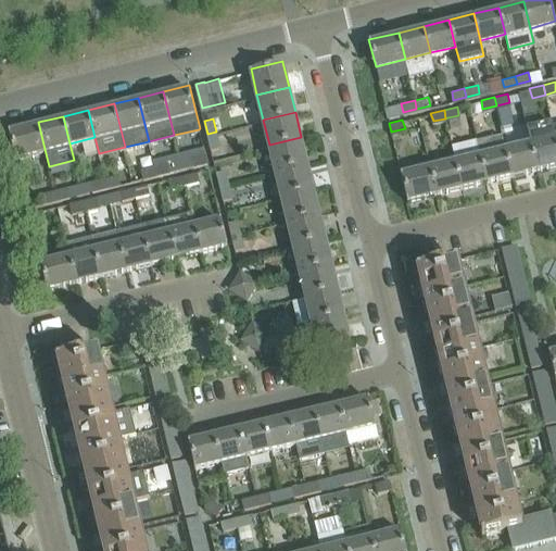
[(45,149),(38,122),(9,129),(15,157),(45,149)]
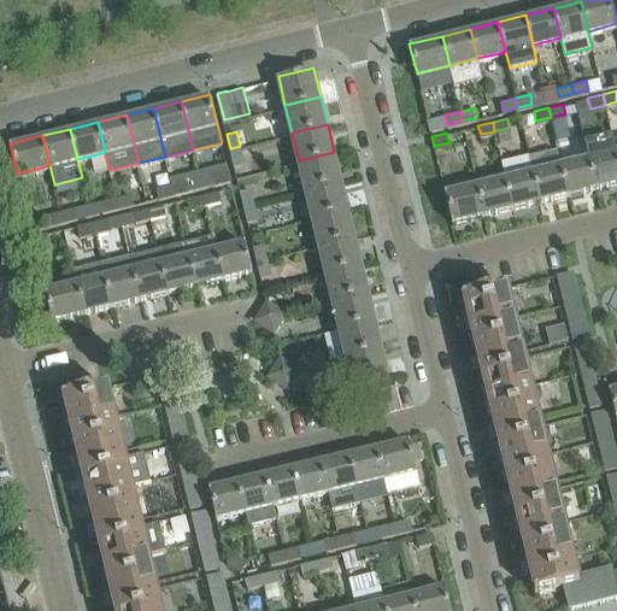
[(616,180),(616,152),(616,148),(613,136),(612,135),(585,141),(588,154),(595,186),(616,180)]
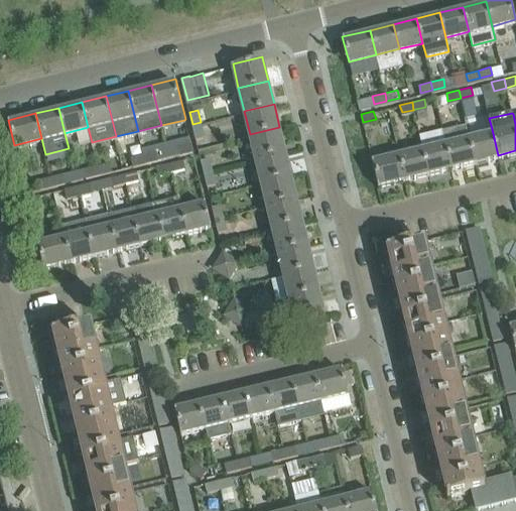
[(204,134),(201,122),(192,124),(196,136),(204,134)]
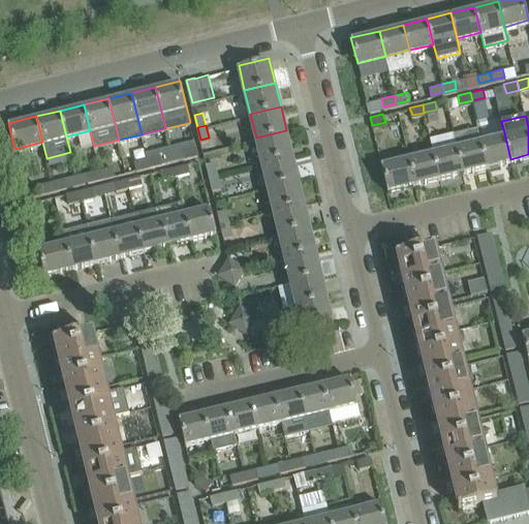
[(292,154),(286,130),(256,137),(261,161),(292,154)]
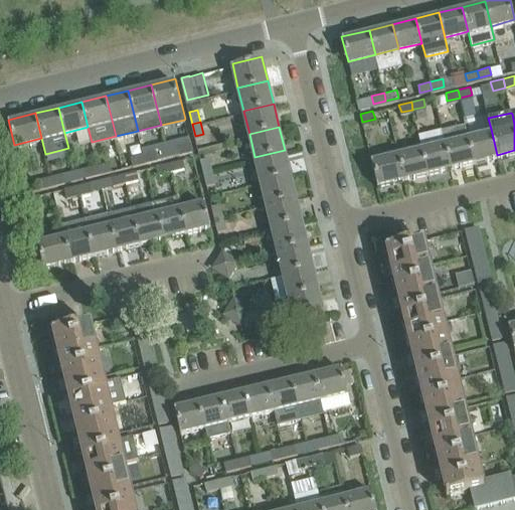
[(466,127),(443,133),(445,141),(451,166),(474,160),(468,135),(466,127)]
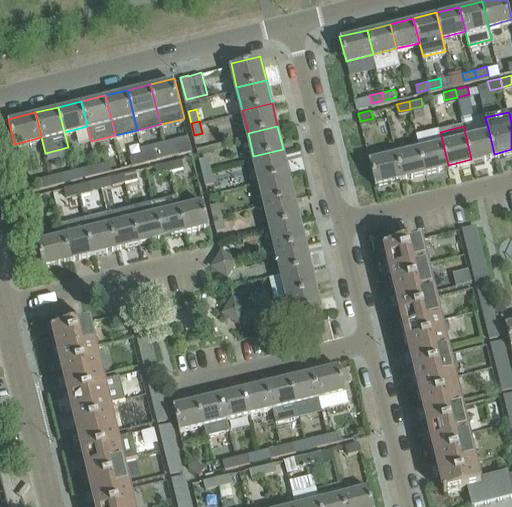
[(439,127),(416,133),(419,145),(425,171),(448,165),(442,140),(440,132),(439,127)]
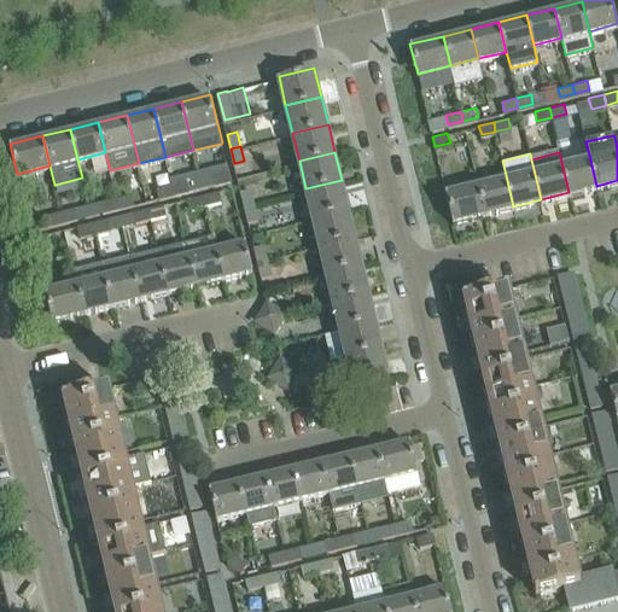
[(596,186),(589,155),(561,162),(569,192),(596,186)]
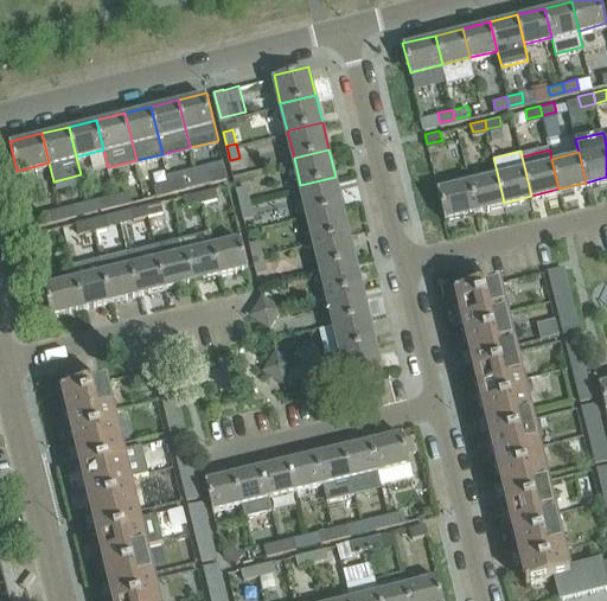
[(225,176),(223,166),(209,170),(211,179),(225,176)]
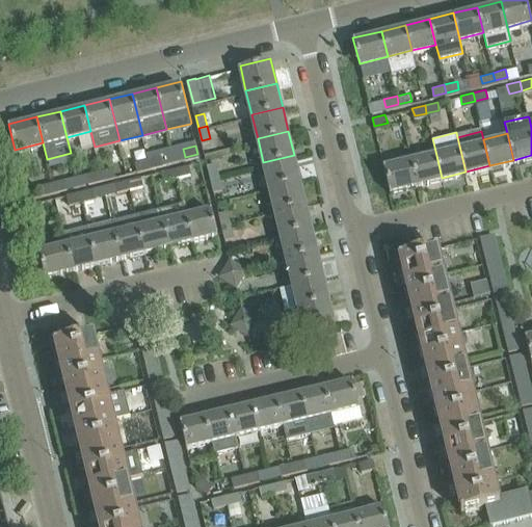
[(159,149),(147,152),(148,158),(150,165),(162,162),(160,154),(159,149)]
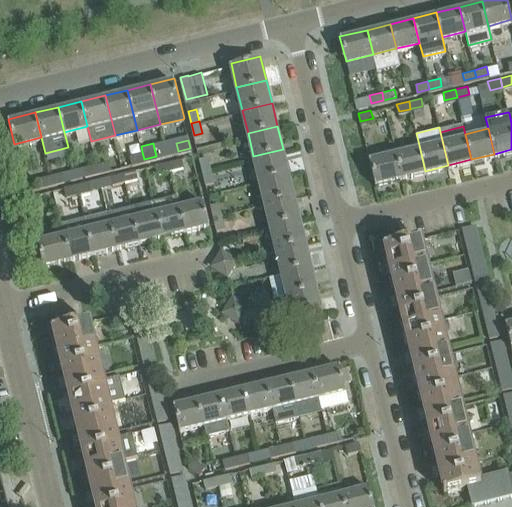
[(425,171),(419,145),(395,151),(402,176),(425,171)]
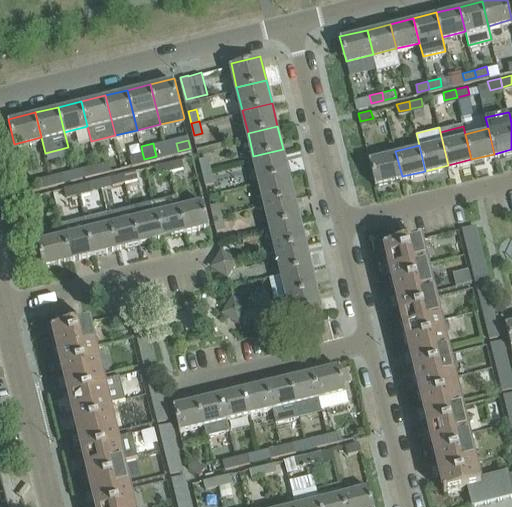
[(289,172),(283,149),(253,156),(259,179),(289,172)]
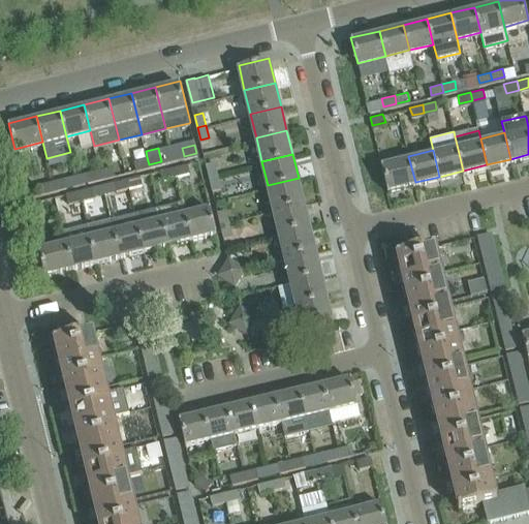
[(415,182),(408,156),(381,163),(387,189),(415,182)]
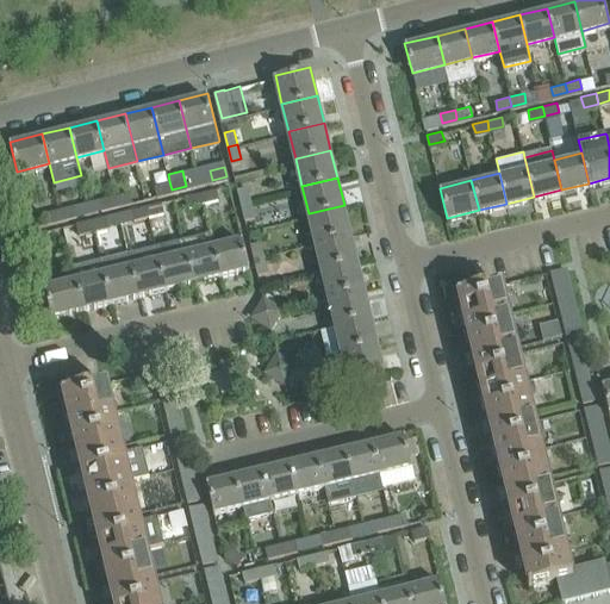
[(172,190),(169,181),(155,185),(157,193),(172,190)]
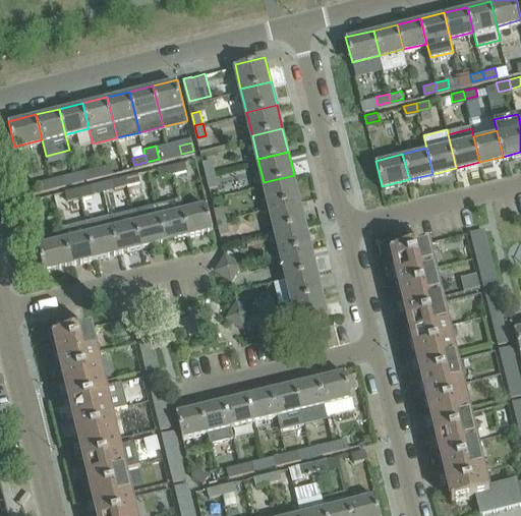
[(211,158),(204,160),(207,172),(214,170),(211,158)]
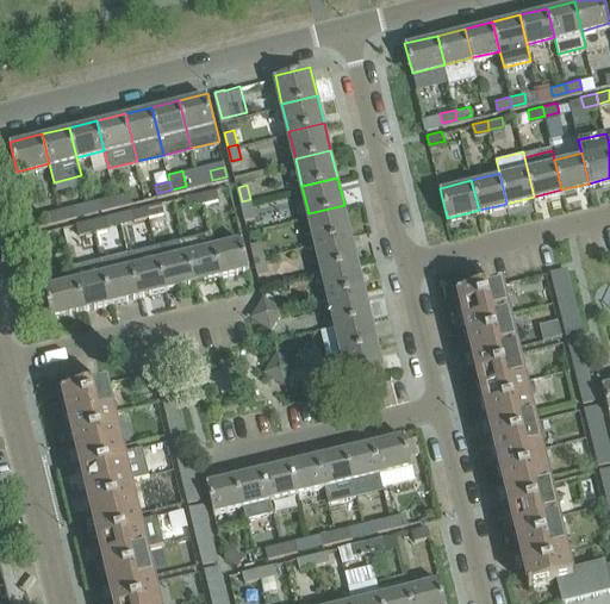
[(218,197),(216,187),(201,191),(204,200),(218,197)]
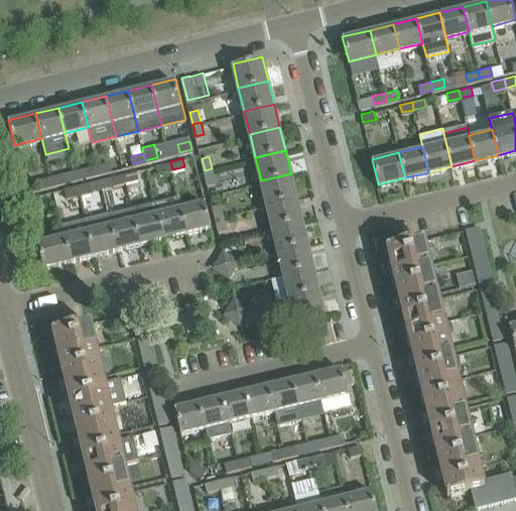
[(109,161),(97,164),(99,172),(111,169),(109,161)]
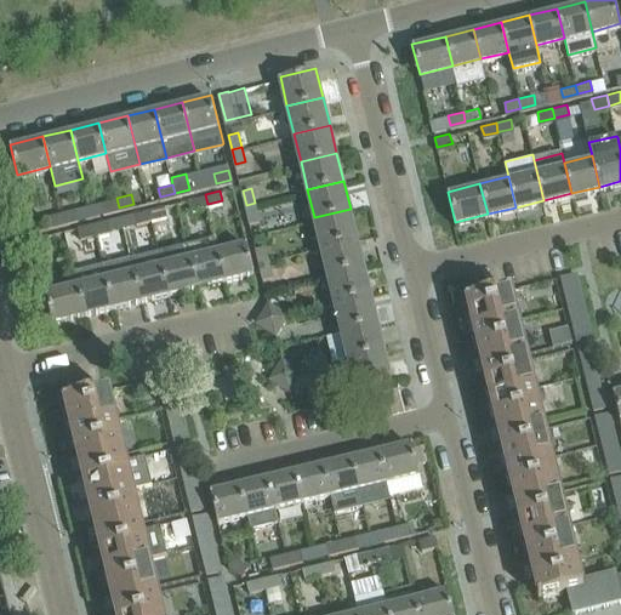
[(208,204),(205,194),(191,198),(193,208),(208,204)]
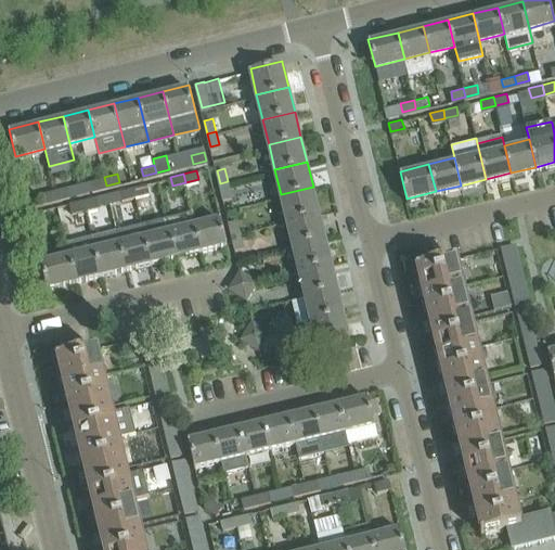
[(106,186),(104,177),(91,180),(93,189),(106,186)]
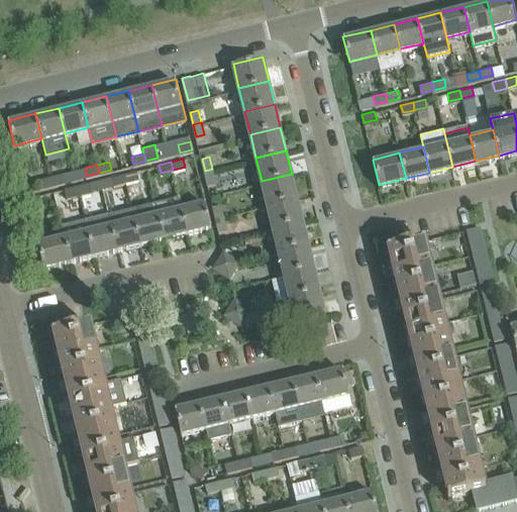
[(215,181),(212,169),(205,171),(208,183),(215,181)]
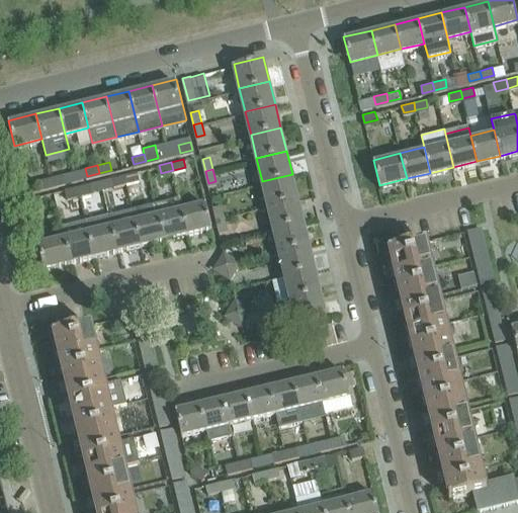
[(139,178),(137,171),(124,174),(125,181),(139,178)]
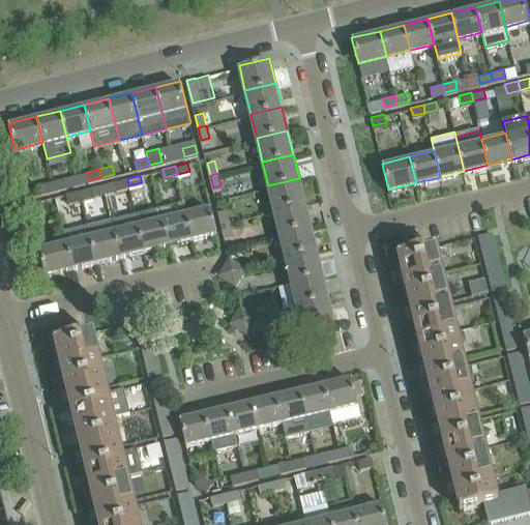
[(64,177),(52,180),(54,188),(66,185),(64,177)]
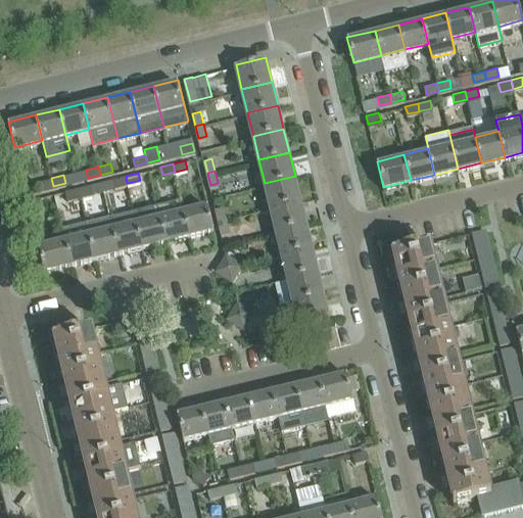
[(126,176),(112,179),(114,186),(127,183),(126,176)]
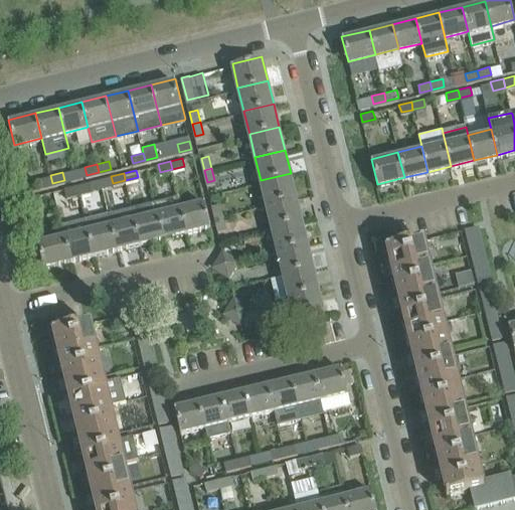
[(296,195),(291,173),(261,180),(266,203),(296,195)]
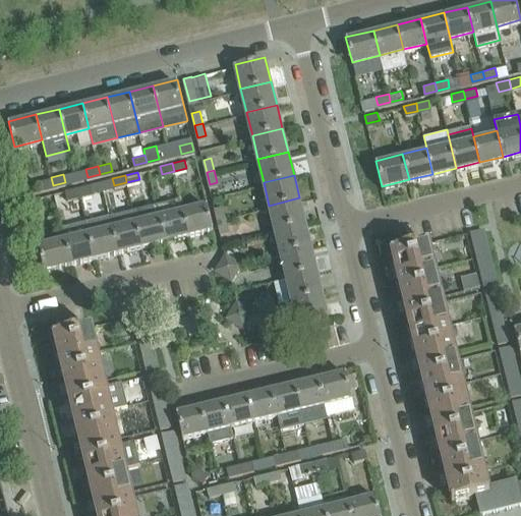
[(53,185),(51,177),(39,180),(41,188),(53,185)]
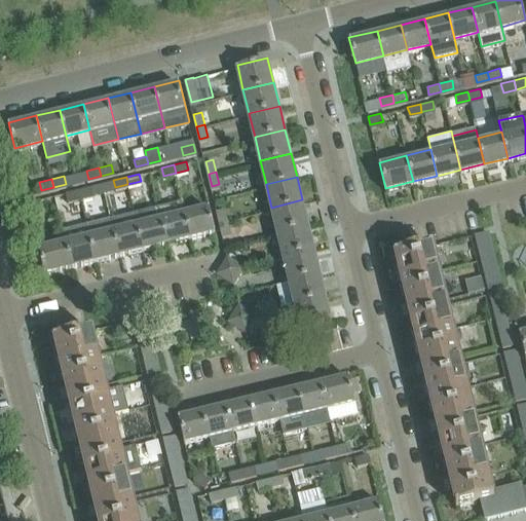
[(94,193),(90,185),(78,188),(80,196),(94,193)]
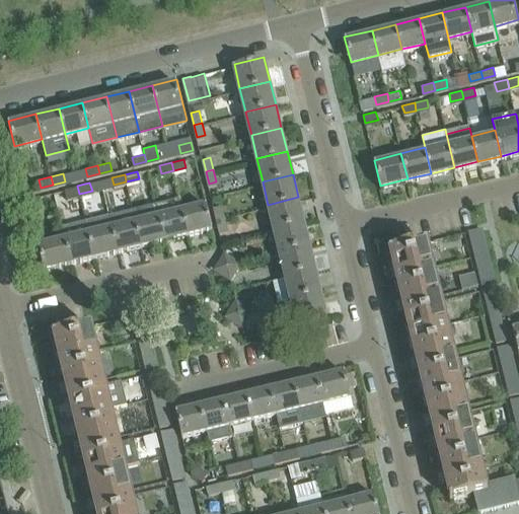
[(79,194),(77,186),(65,189),(67,197),(79,194)]
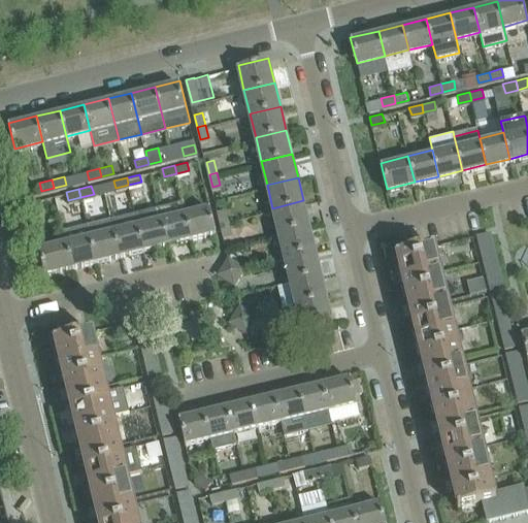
[(41,206),(39,198),(27,201),(29,209),(41,206)]
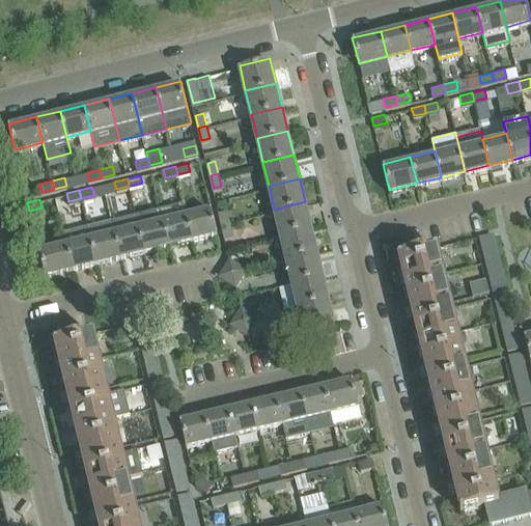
[(184,201),(159,208),(168,243),(192,238),(186,212),(184,201)]
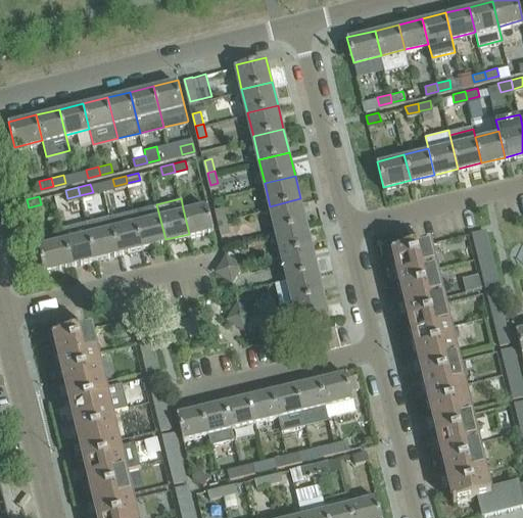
[(306,222),(300,198),(270,206),(276,230),(306,222)]
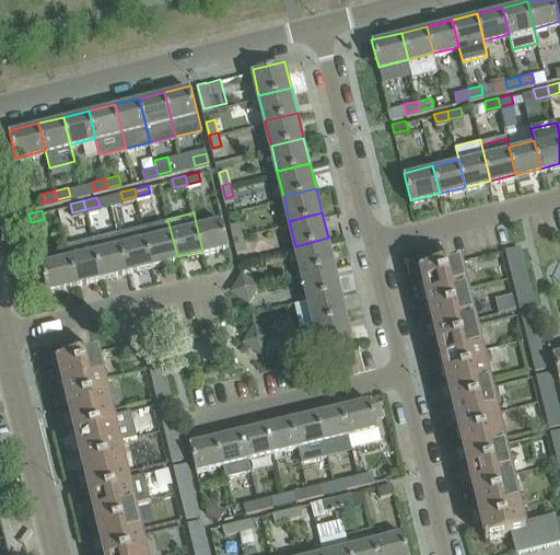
[(229,244),(222,218),(196,223),(202,251),(229,244)]
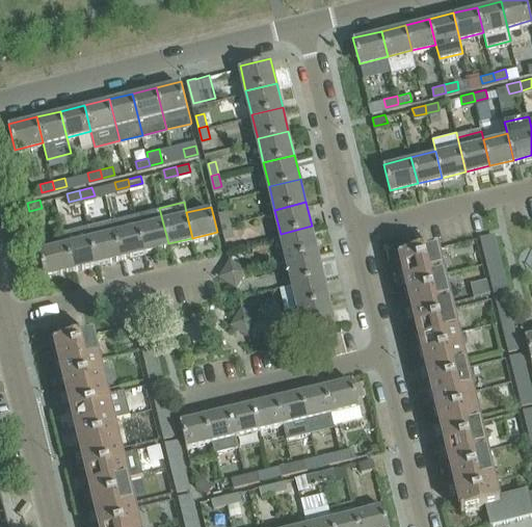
[(159,208),(136,213),(144,249),(168,243),(159,208)]
